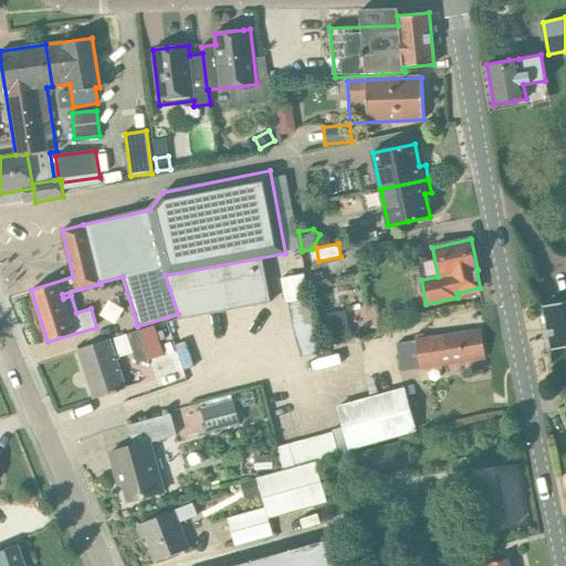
[(305,276),(307,289),(324,285),(322,272),(305,276)]
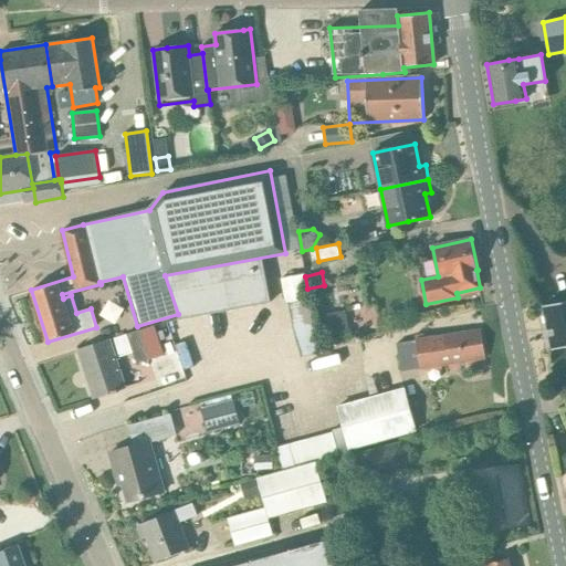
[(287,303),(308,299),(303,273),(281,278),(285,303),(287,303)]
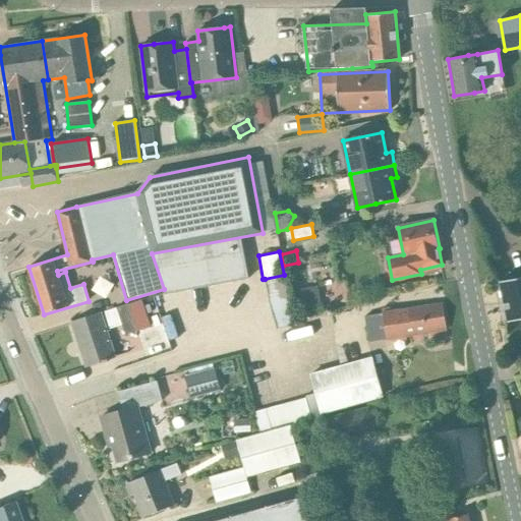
[(224,275),(249,268),(246,257),(221,265),(224,275)]
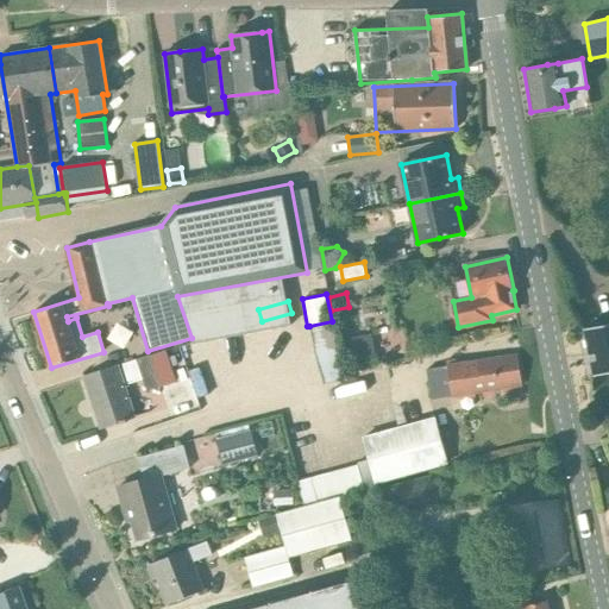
[(332,321),(309,326),(316,360),(324,385),(345,381),(333,321),(332,321)]
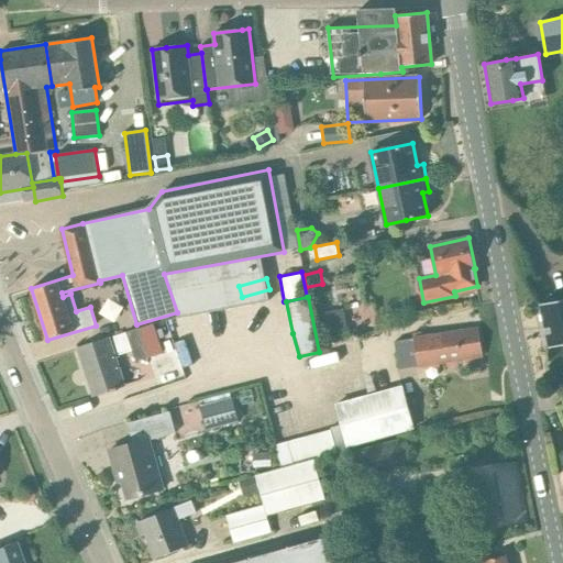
[(562,299),(540,305),(549,349),(562,345),(562,299)]
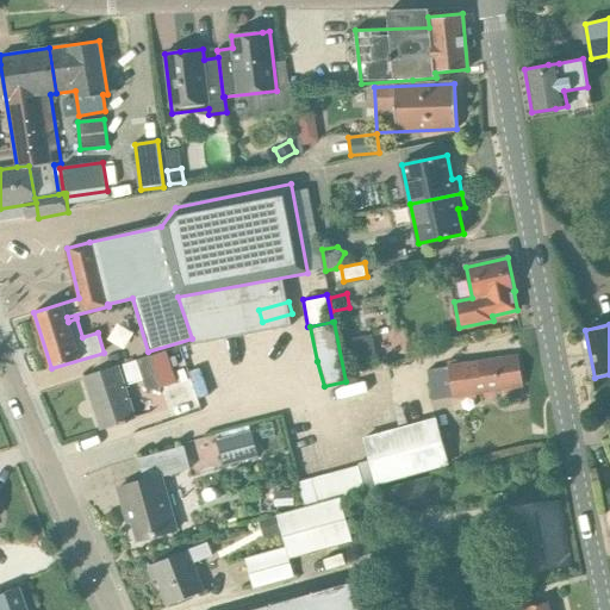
[(517,355),(493,360),(456,366),(456,361),(448,362),(448,367),(428,369),(433,399),(498,390),(522,386),(517,355)]
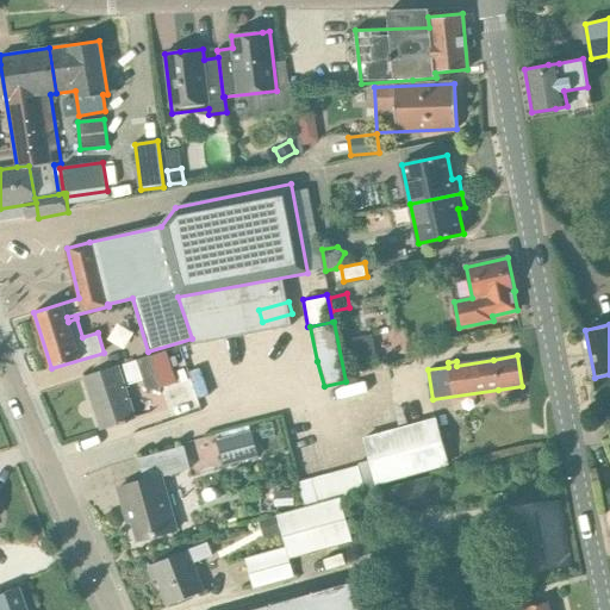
[(137,361),(137,360),(122,365),(129,384),(142,379),(147,393),(161,388),(161,387),(151,360),(150,356),(137,361)]
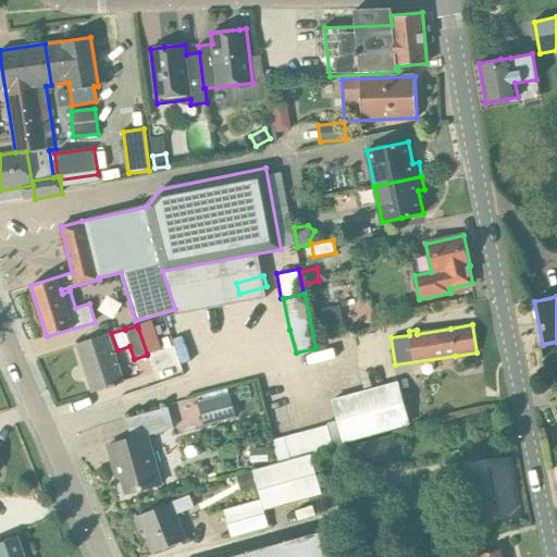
[(76,345),(93,392),(123,381),(108,334),(76,345)]
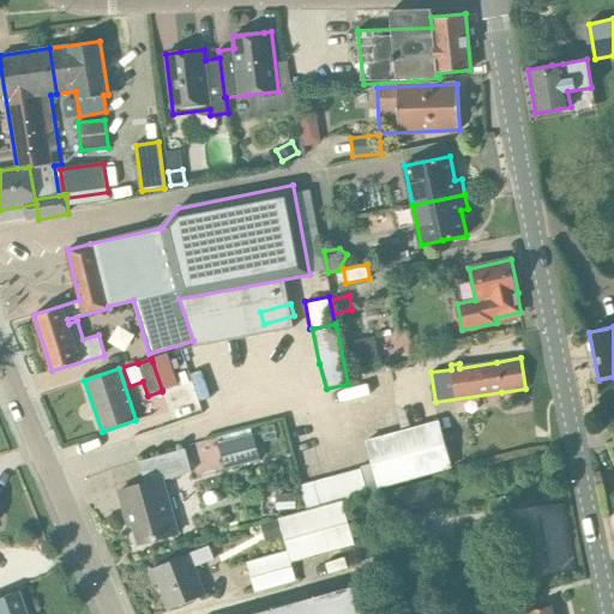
[(367,440),(373,462),(360,465),(360,469),(299,486),(307,510),(343,504),(381,492),(380,486),(450,468),(438,421),(367,440)]
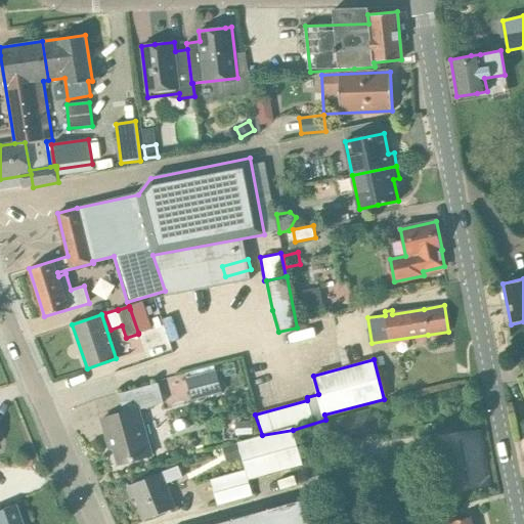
[(234,362),(223,365),(225,377),(237,375),(234,362)]
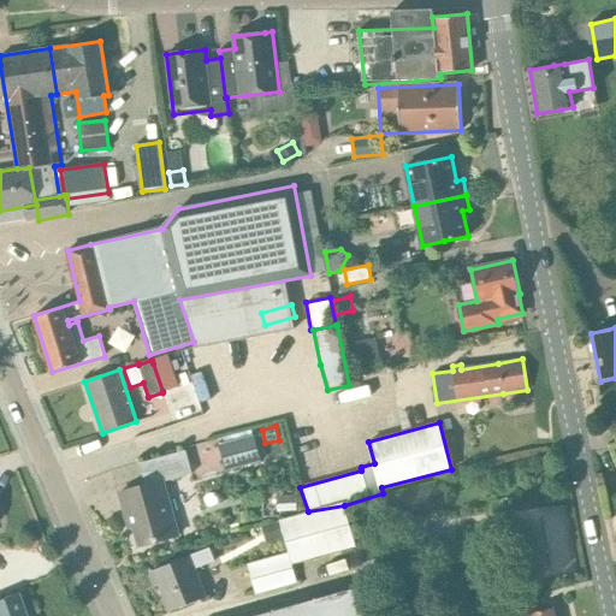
[(203,477),(238,467),(231,442),(196,452),(203,477)]
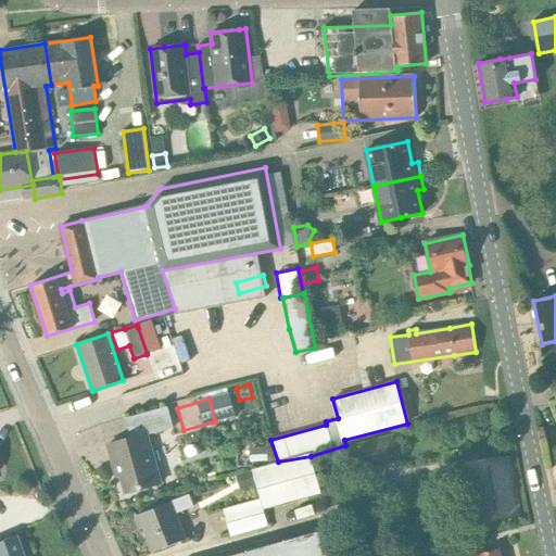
[(174,426),(168,406),(126,418),(131,438),(108,444),(113,464),(117,463),(126,493),(161,482),(148,433),(174,426)]
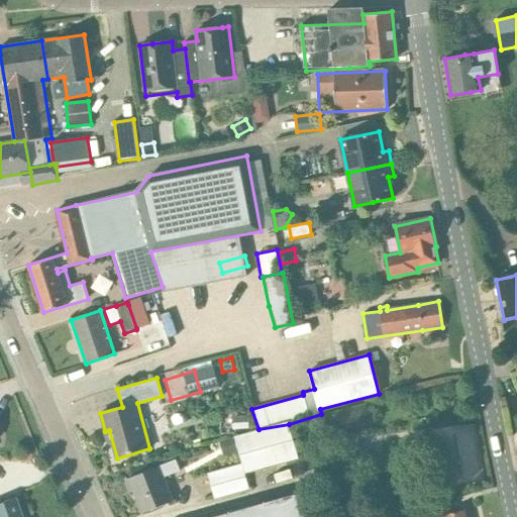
[(368,424),(376,422),(371,403),(328,414),(334,438),(369,429),(368,424)]
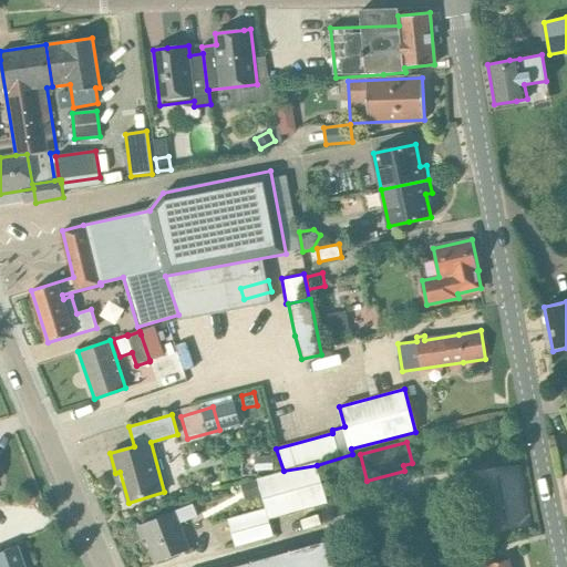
[(255,471),(274,471),(274,456),(255,456),(255,471)]
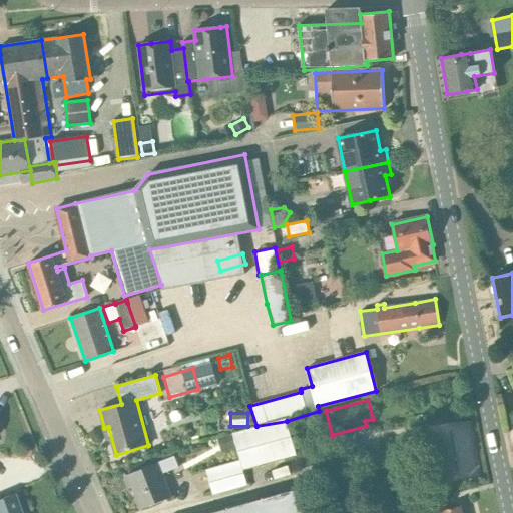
[(240,461),(244,475),(251,472),(250,469),(297,456),(287,421),(257,426),(232,433),(240,461)]
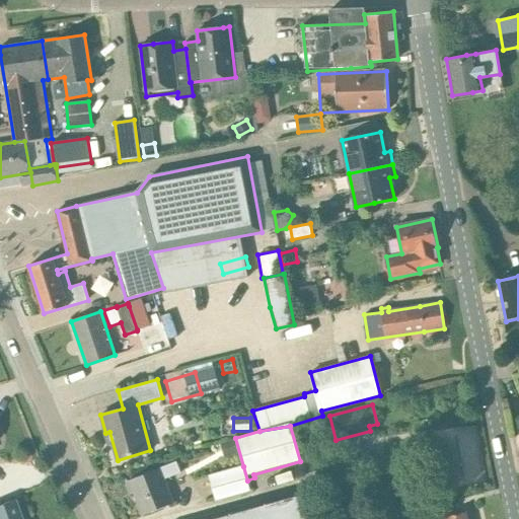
[(436,433),(445,487),(486,480),(476,426),(436,433)]
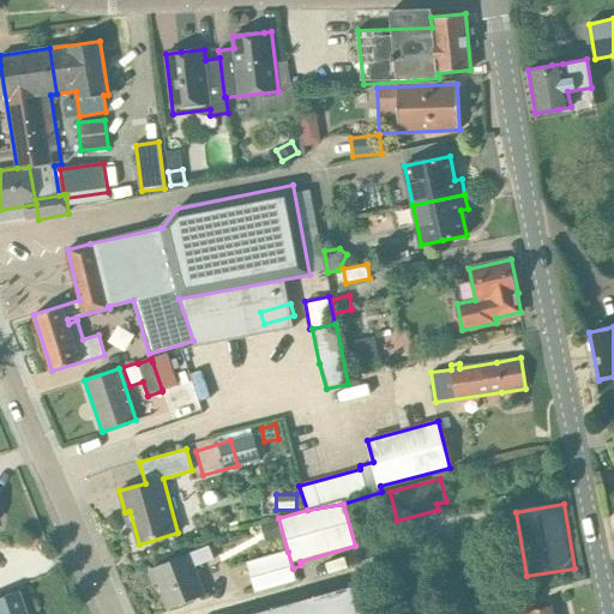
[(194,567),(215,559),(210,546),(149,570),(155,584),(157,583),(169,609),(191,600),(205,595),(194,567)]
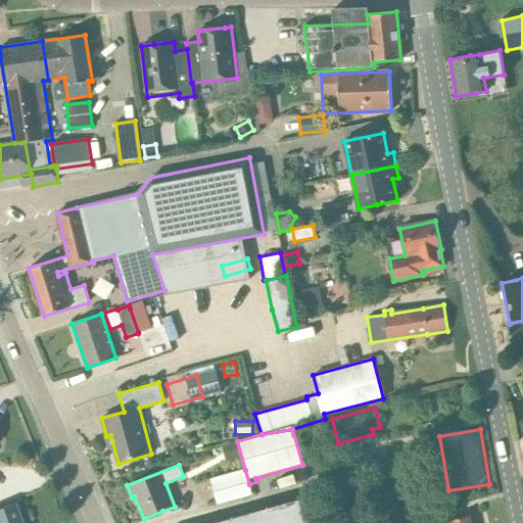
[(249,484),(245,470),(210,480),(218,504),(251,493),(249,484)]
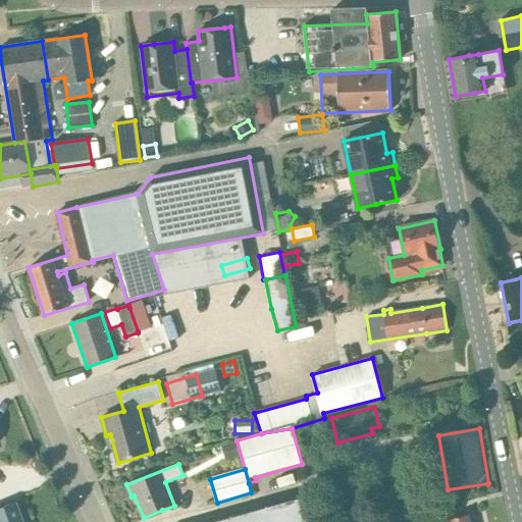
[(306,521),(300,499),(216,521),(306,521)]
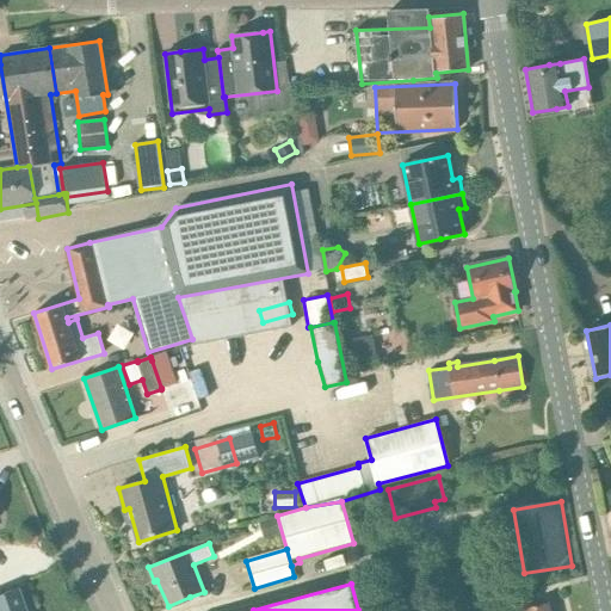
[(0,610),(24,610),(16,588),(0,593),(0,610)]
